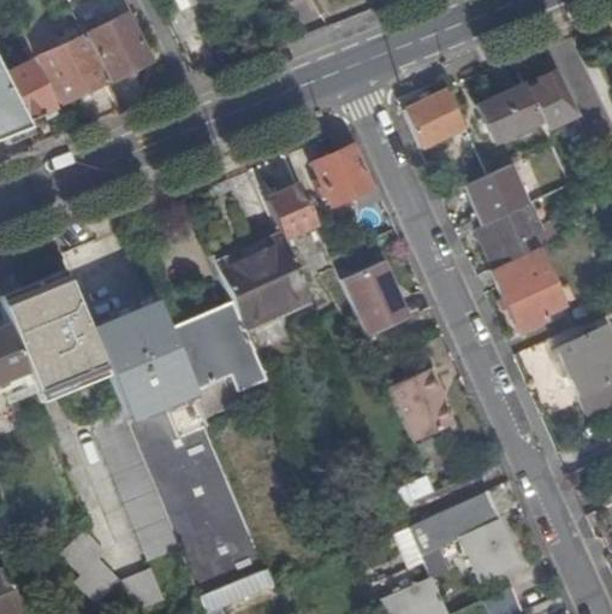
[(110,78),(111,80),(152,59),(128,12),(85,31),(110,78)]
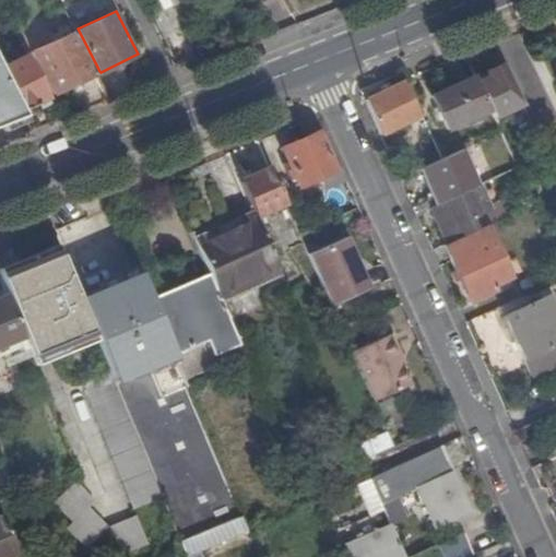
[(99,71),(78,28),(35,50),(56,92),(99,71)]
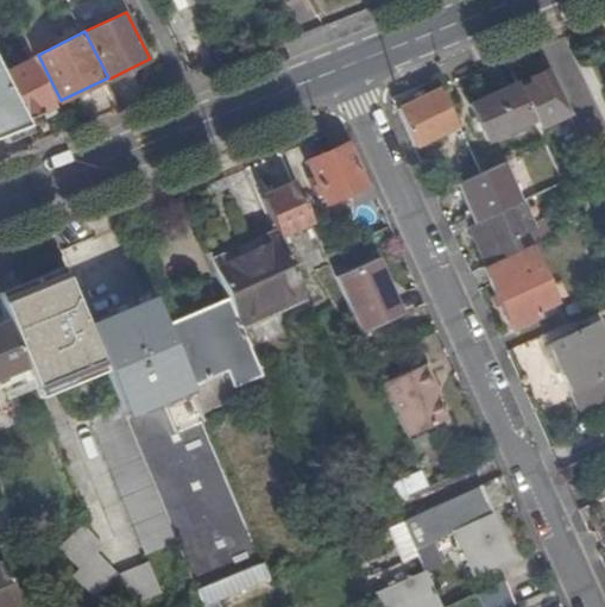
[(0,139),(32,127),(29,118),(10,69),(0,47),(0,139)]
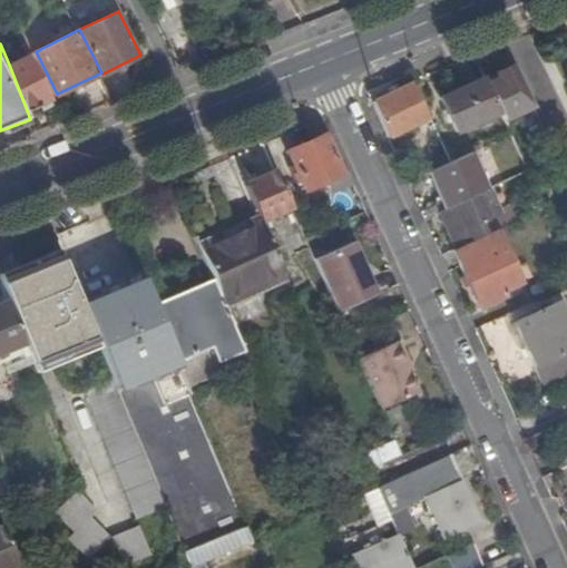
[(27,110),(57,94),(36,51),(9,65),(27,110)]
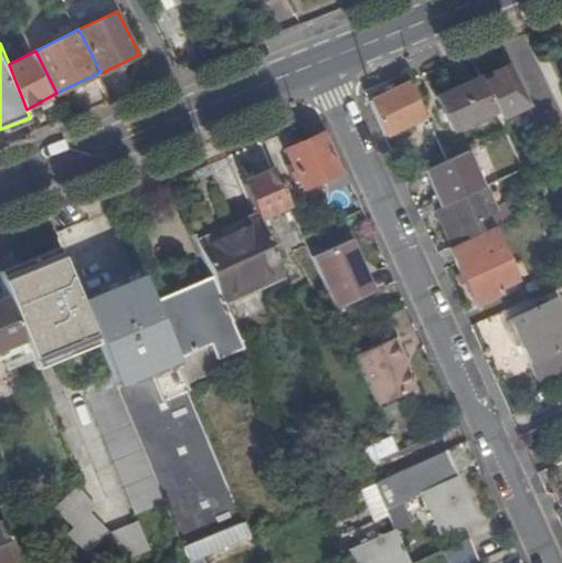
[(485,82),(498,109),(502,117),(530,103),(511,63),(492,72),(495,76),(485,82)]
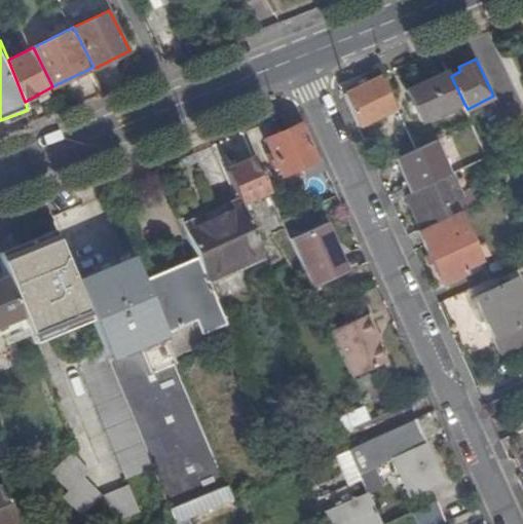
[(451,76),(449,70),(408,89),(423,120),(463,102),(451,76)]
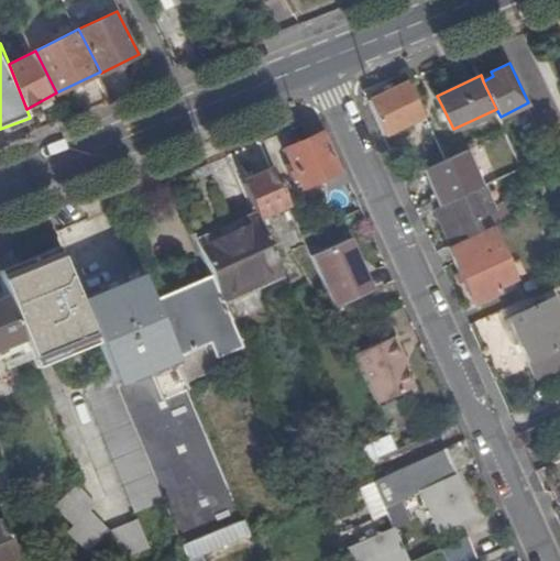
[(370,98),(386,133),(425,116),(408,80),(370,98)]
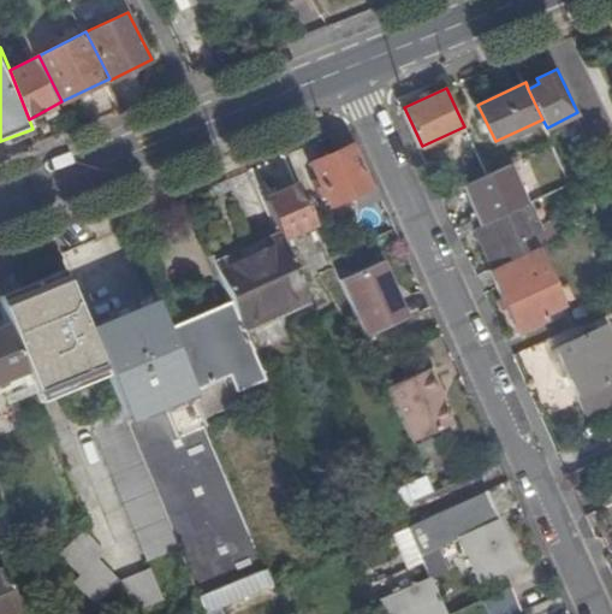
[(351,145),(313,161),(332,204),(370,187),(351,145)]
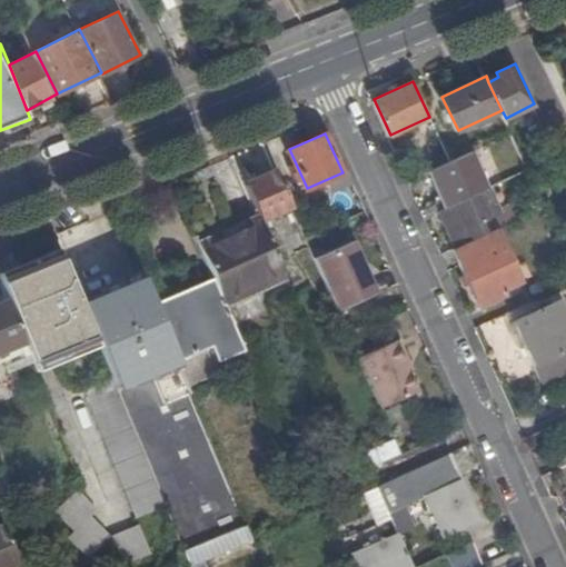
[(452,160),(429,170),(446,208),(489,188),(473,151),(452,160)]
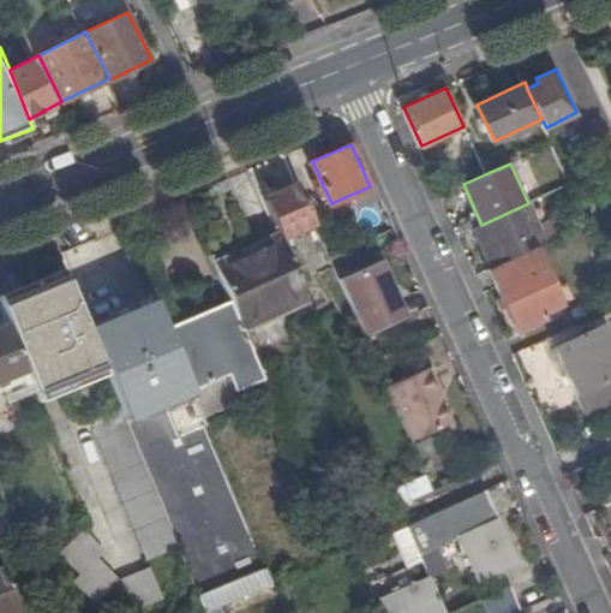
[(267,198),(281,232),(283,237),(316,221),(299,183),(267,198)]
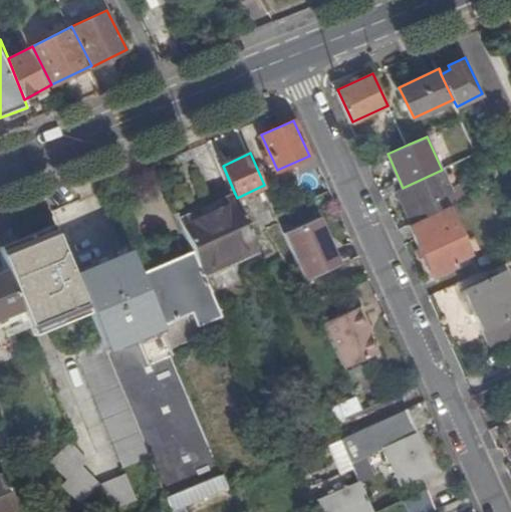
[(450,206),(468,198),(462,187),(452,191),(443,170),(442,170),(403,188),(399,189),(413,224),(450,206)]
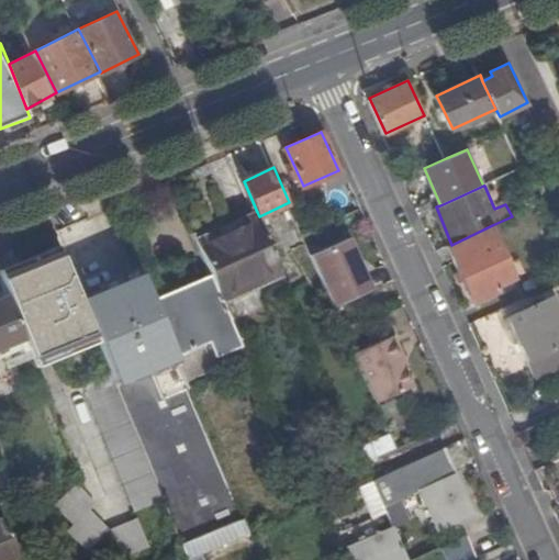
[(216,279),(225,299),(284,273),(259,216),(257,212),(235,222),(238,230),(201,245),(216,279)]
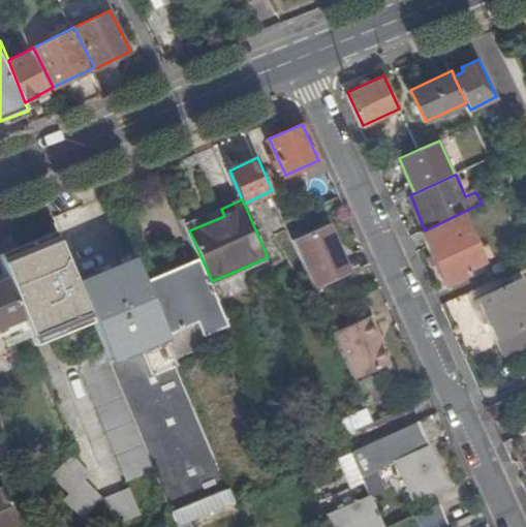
[(425,230),(422,230),(446,284),(488,266),(463,212),(425,230)]
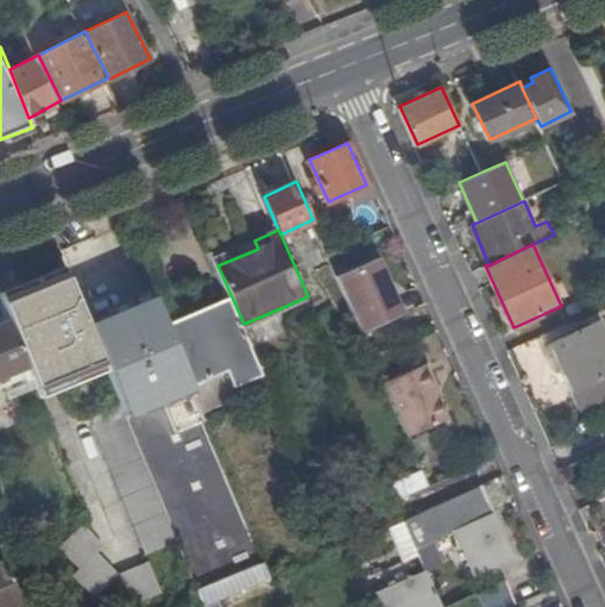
[(379,258),(339,277),(364,331),(404,312),(398,296),(396,296),(379,258)]
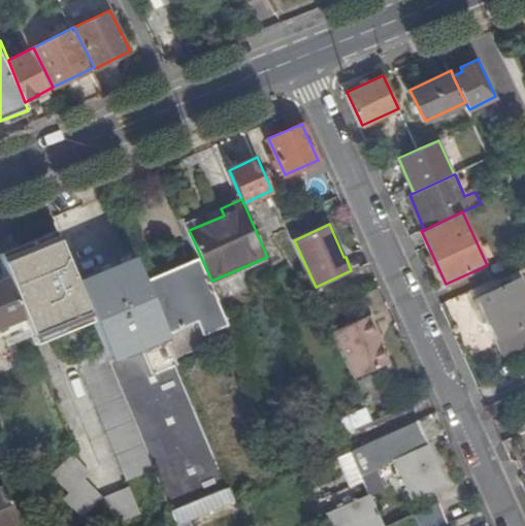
[(56,229),(0,251),(0,254),(2,259),(28,249),(58,236),(56,229)]
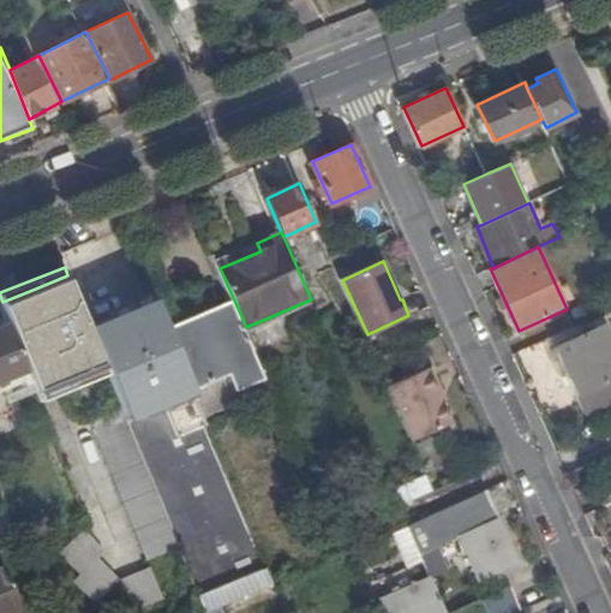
[(97,298),(147,279),(143,272),(94,291),(97,298)]
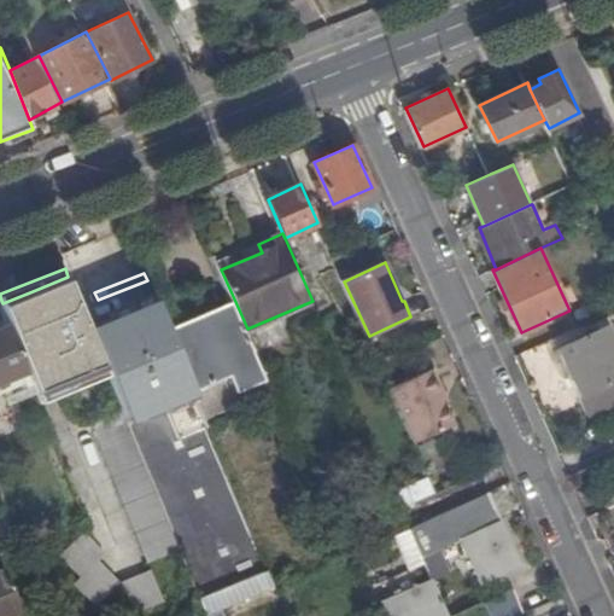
[(11,326),(31,379),(37,394),(105,367),(81,307),(68,277),(33,291),(3,303),(11,326)]
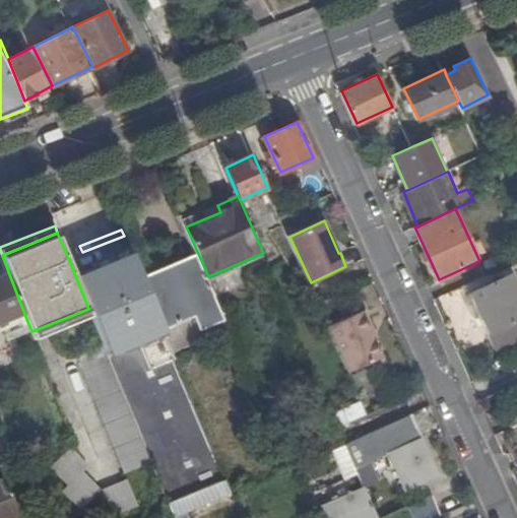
[(88,309),(91,316),(101,338),(157,315),(146,287),(124,236),(82,252),(68,258),(88,309)]
